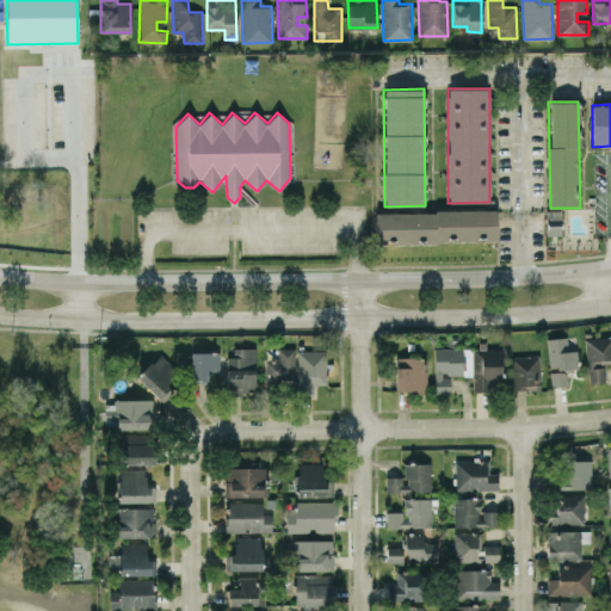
[(497,241),(497,210),(375,211),(375,230),(380,230),(380,244),(421,244),(421,241),(497,241)]
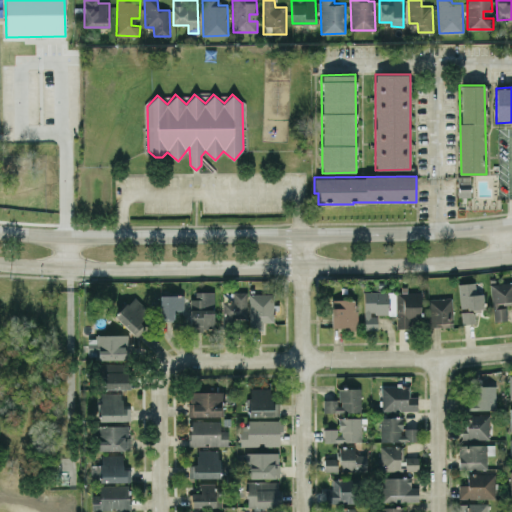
[(511,300),(511,281),(490,283),(493,321),(507,320),(506,301),(511,300)]
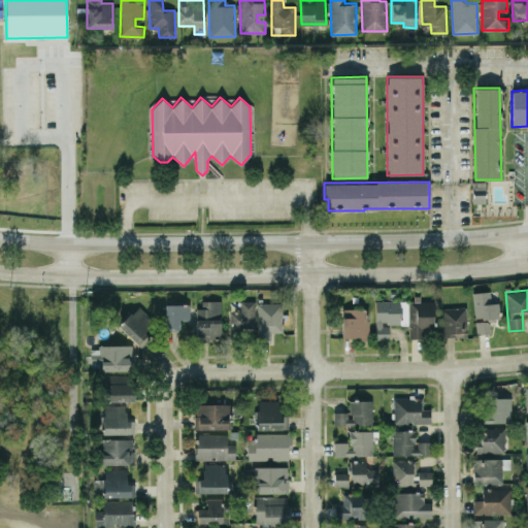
[(498,302),(490,302),(490,291),(473,292),(473,318),(499,318),(498,302)]
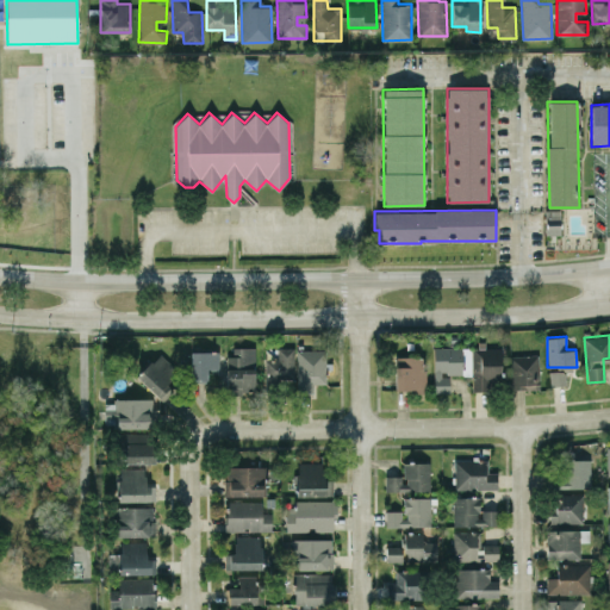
[(255,347),(228,347),(228,393),(247,393),(247,386),(255,386),(255,347)]
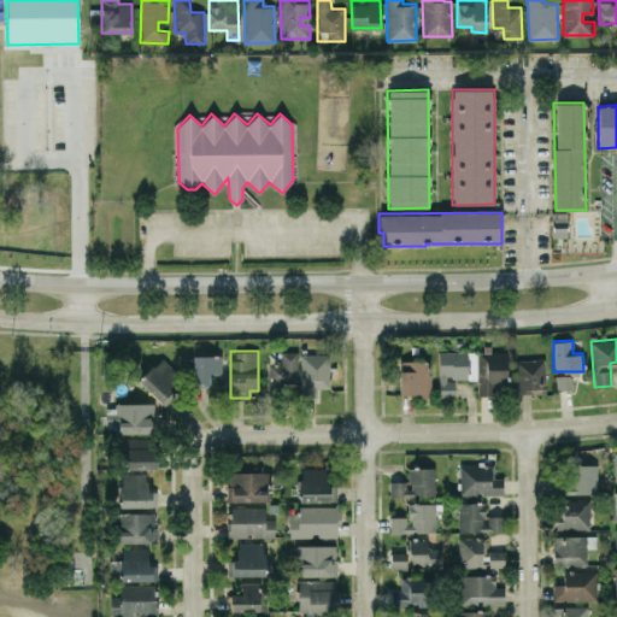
[(297,351),(280,352),(281,363),(268,363),(268,386),(298,386),(297,351)]
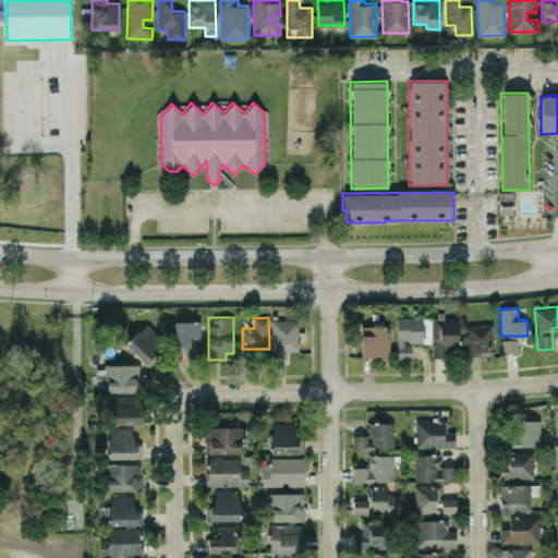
[(397,318),(397,359),(411,358),(411,342),(432,342),(432,317),(397,318)]
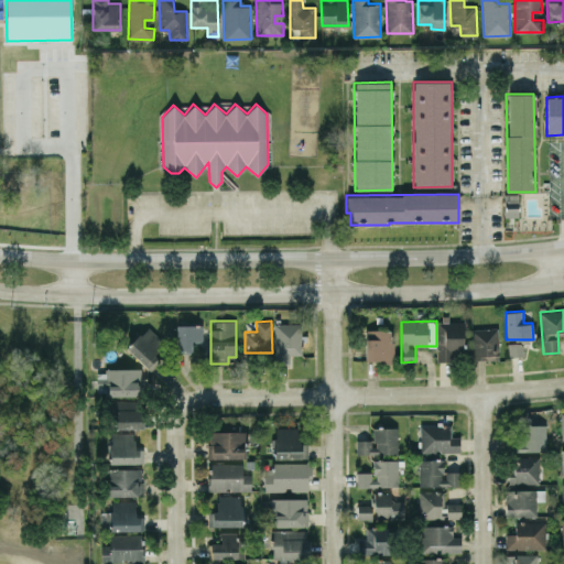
[(464,322),(437,322),(436,360),(455,361),(455,353),(463,353),(464,322)]
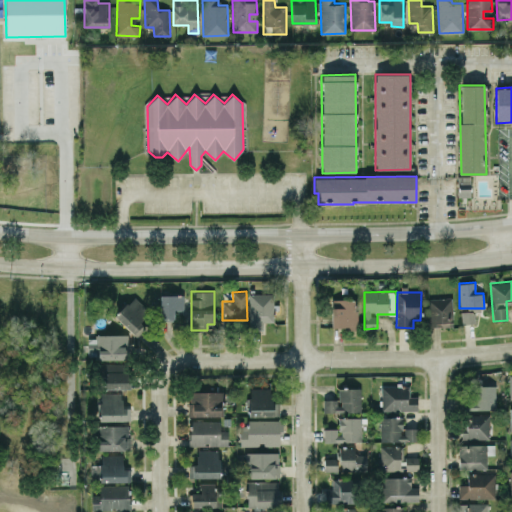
[(273,293),(249,294),(250,329),(263,329),(263,322),(273,322),(273,293)]
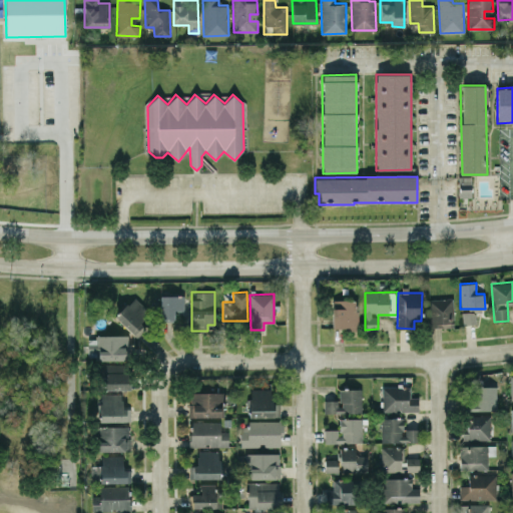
[(183,295),(160,296),(160,321),(174,321),(174,312),(184,311),(183,295)]
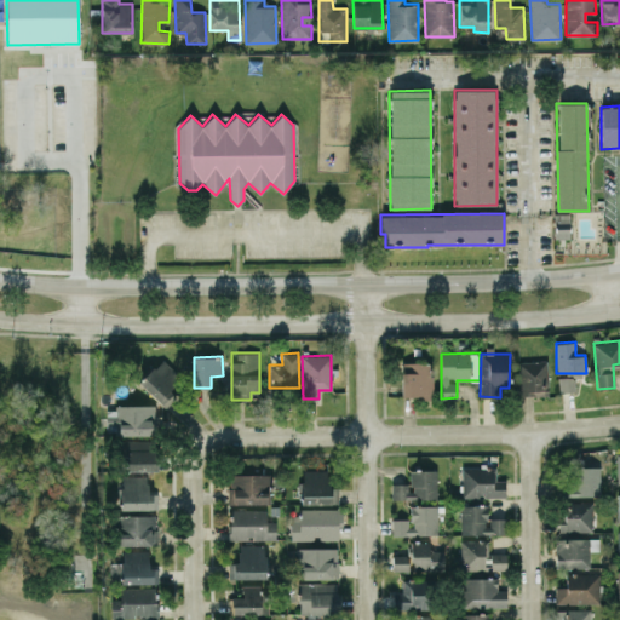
[(138,383),(165,407),(176,396),(168,389),(181,375),(161,359),(138,383)]
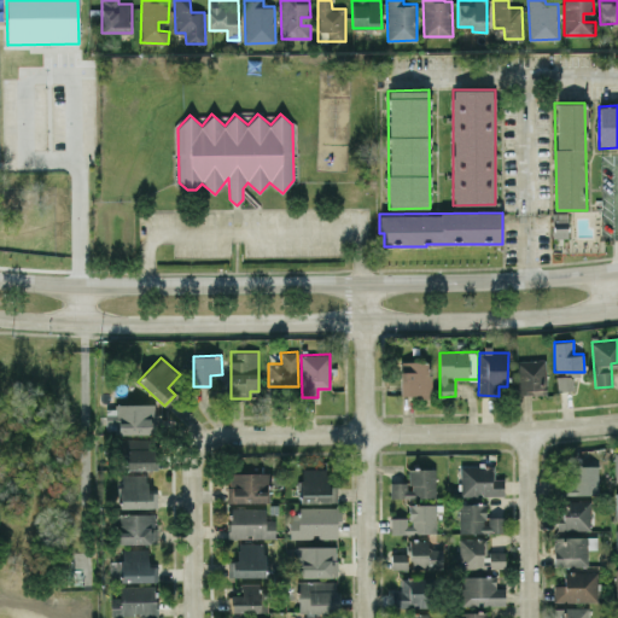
[(546,394),(546,359),(517,360),(518,395),(546,394)]
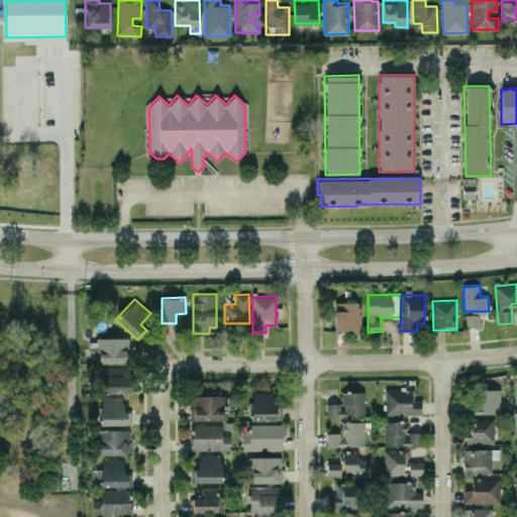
[(336,331),(359,330),(358,302),(335,302),(336,331)]
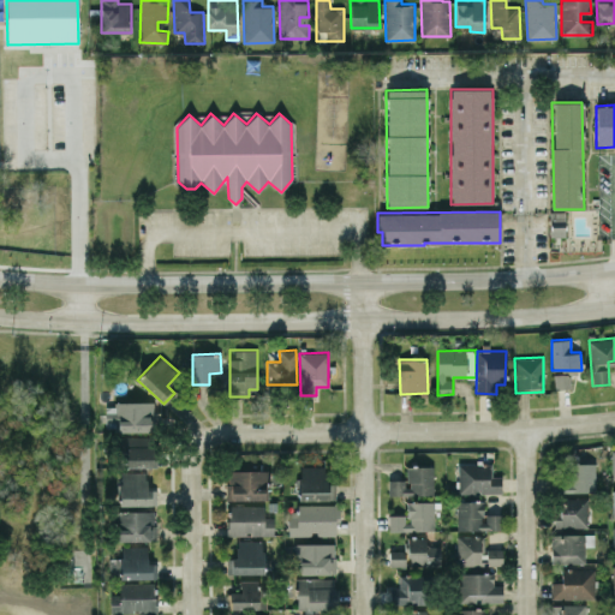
[(554,375),(555,389),(571,388),(569,374),(554,375)]
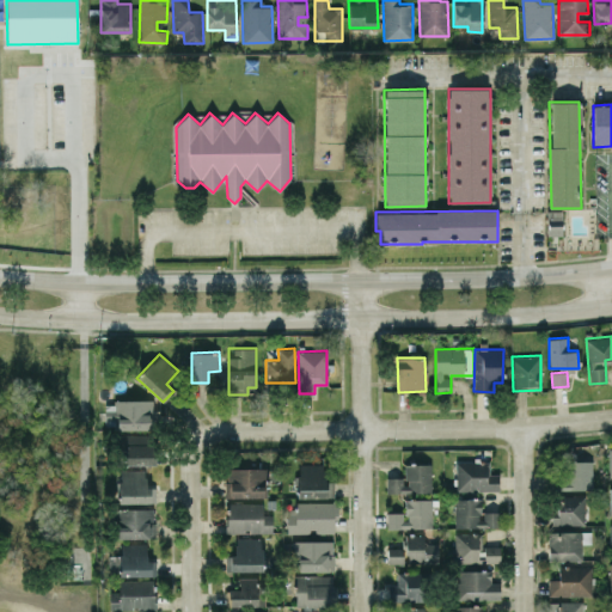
[(117,429),(154,429),(153,401),(105,401),(105,418),(117,418),(117,429)]
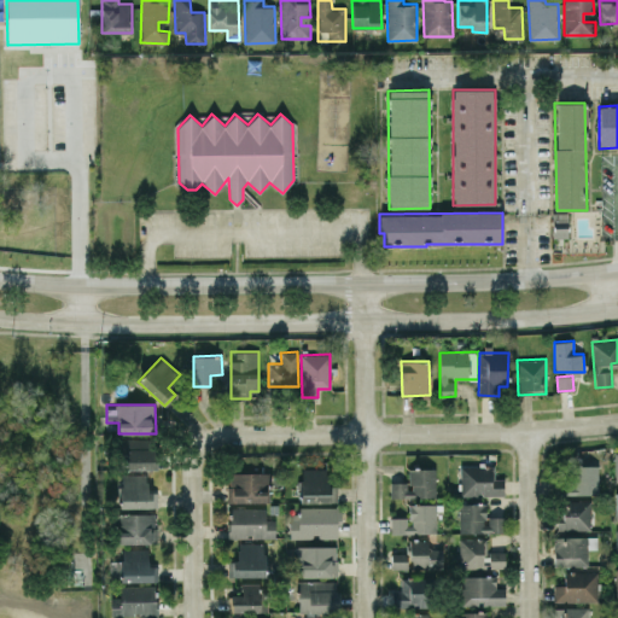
[(126,438),(126,470),(156,468),(155,438),(126,438)]
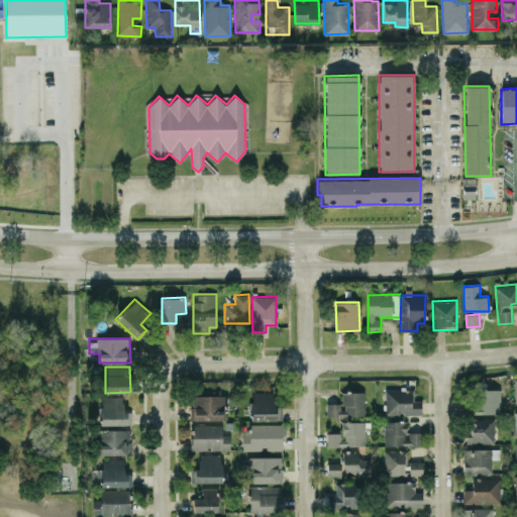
[(386,415),(422,414),(421,400),(414,401),(413,389),(385,389),(386,415)]
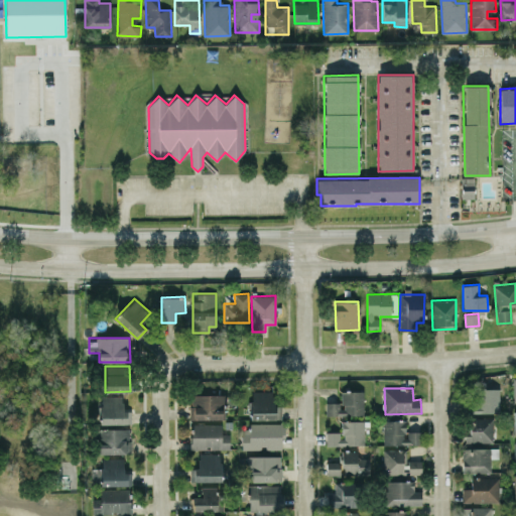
[(466,390),(466,413),(500,412),(499,389),(466,390)]
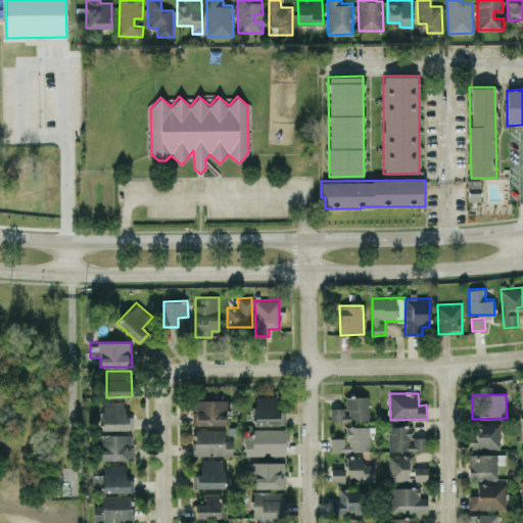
[(285,425),(285,411),(278,411),(277,395),(253,396),(254,425),(285,425)]
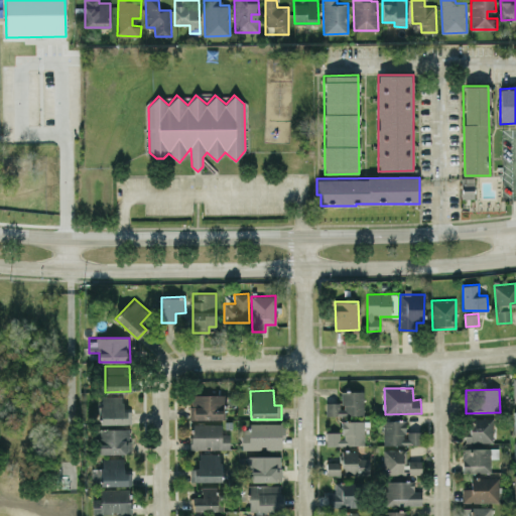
[(364,414),(363,390),(341,391),(341,402),(326,402),(326,415),(364,414)]
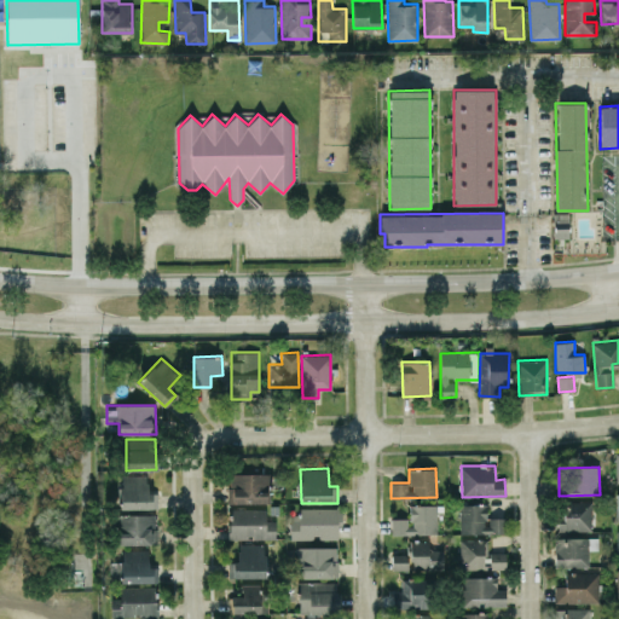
[(229,503),(270,503),(268,473),(229,474),(229,503)]
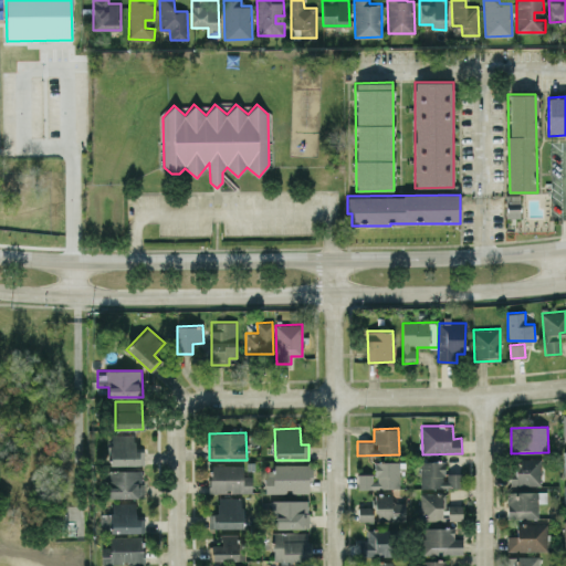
[(111,465),(144,464),(144,450),(135,450),(135,435),(109,435),(111,465)]
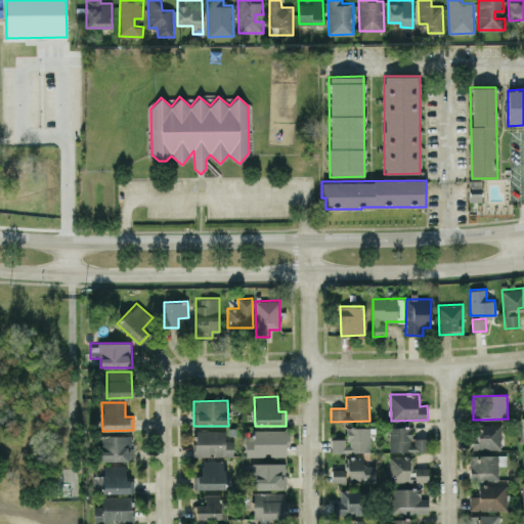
[(500,424),(472,425),(473,449),(500,449),(500,424)]
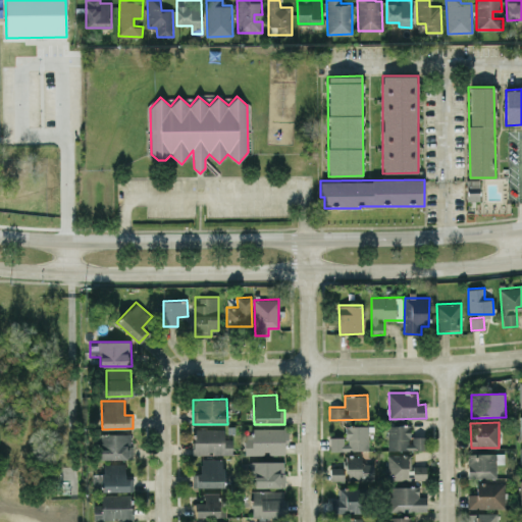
[(387,451),(426,449),(426,436),(410,436),(410,424),(387,425),(387,451)]
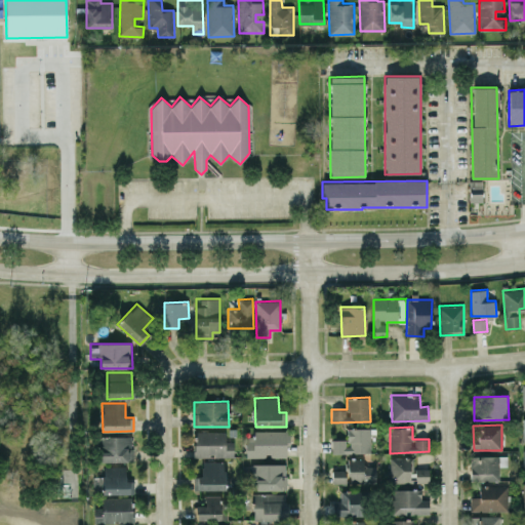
[(332,452),(370,453),(370,428),(348,428),(347,440),(332,439),(332,452)]
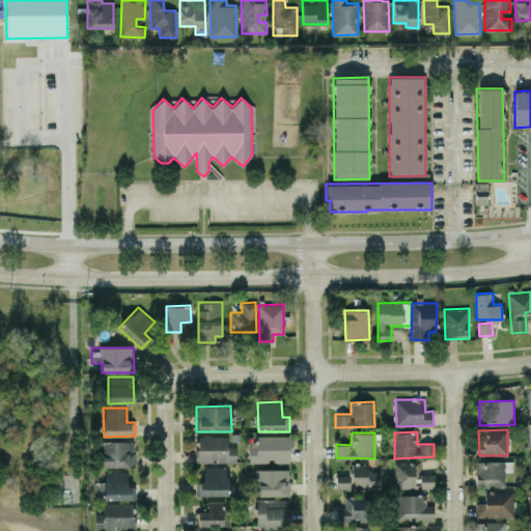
[(228,437),(197,436),(196,462),(236,463),(236,446),(228,446),(228,437)]
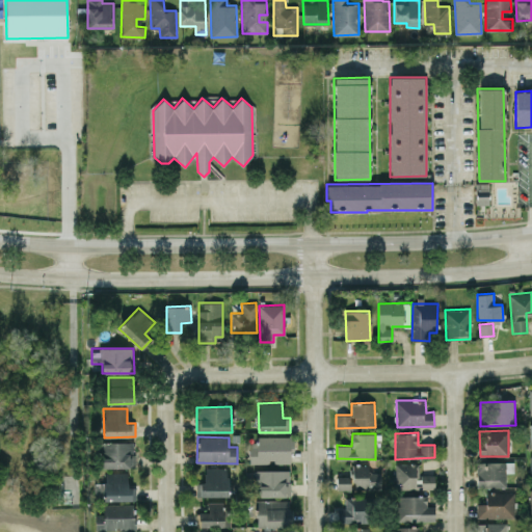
[(292,462),(291,436),(249,437),(249,463),(292,462)]
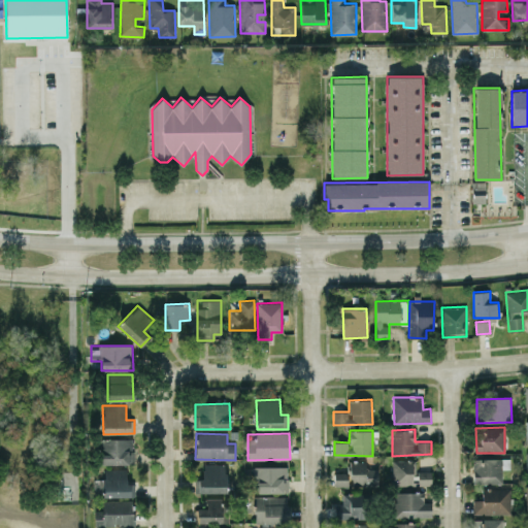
[(100,464),(134,463),(134,438),(100,439),(100,464)]
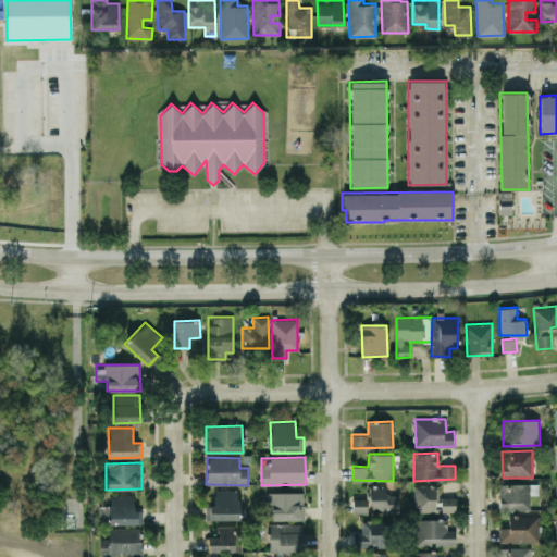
[(530,510),(530,494),(539,494),(539,484),(499,483),(498,509),(530,510)]
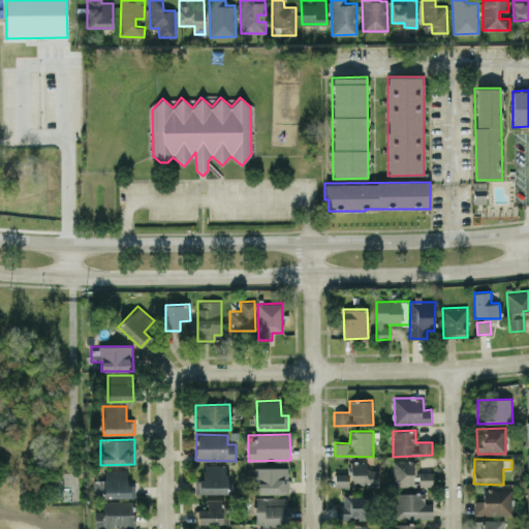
[(367,461),(349,462),(350,486),(376,485),(376,471),(367,471),(367,461)]
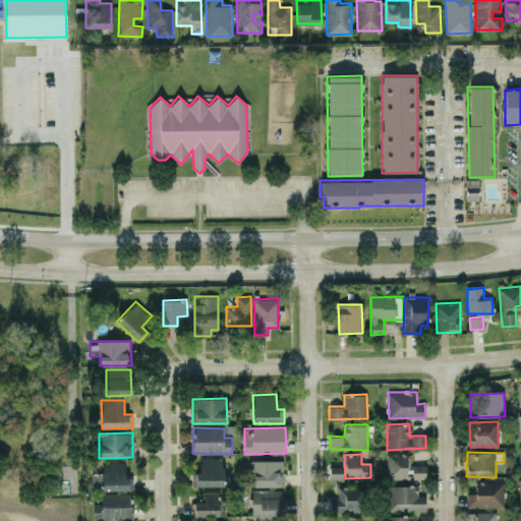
[(425,477),(425,465),(410,465),(410,454),(387,454),(388,479),(425,477)]
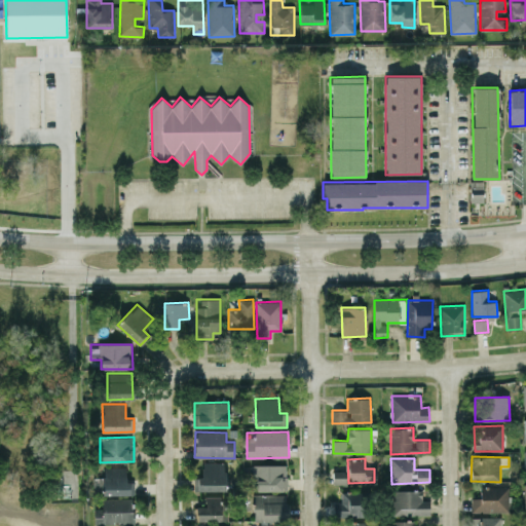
[(201,477),(194,477),(194,490),(225,491),(226,462),(202,462),(201,477)]
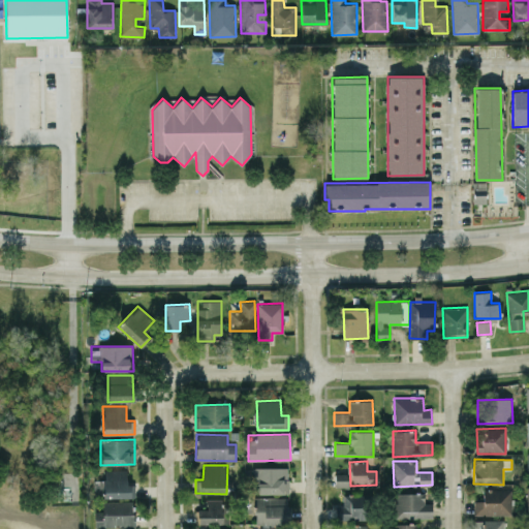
[(288,467),(252,467),(253,494),(288,493),(288,467)]
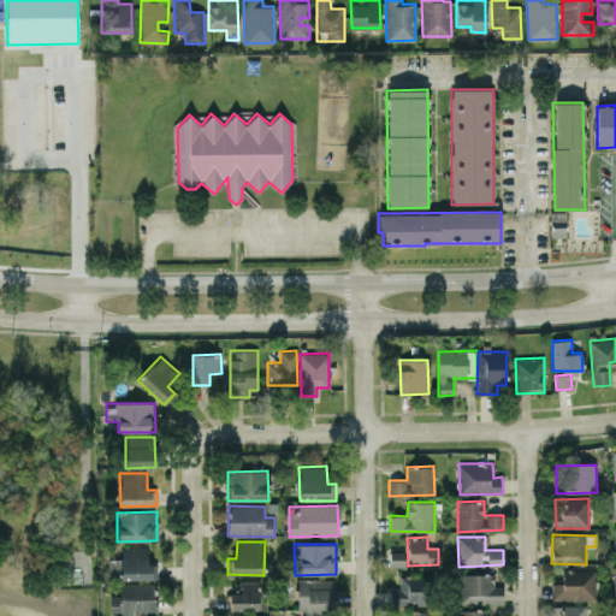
[(148,546),(120,548),(120,580),(158,579),(157,563),(148,564),(148,546)]
